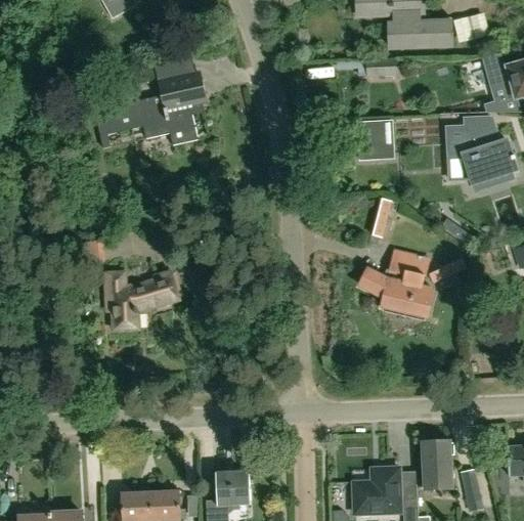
[(424,19),(423,0),(354,0),(355,13),(394,12),(394,19),(387,19),(388,45),(451,43),(450,19),(424,19)]
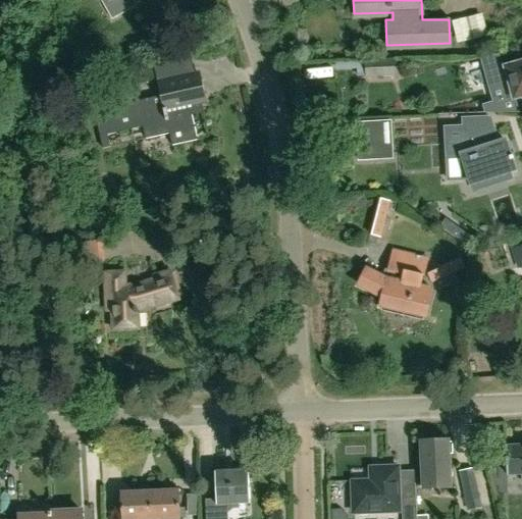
[(457,41),(468,39),(486,34),(481,12),(452,19),(457,41)]
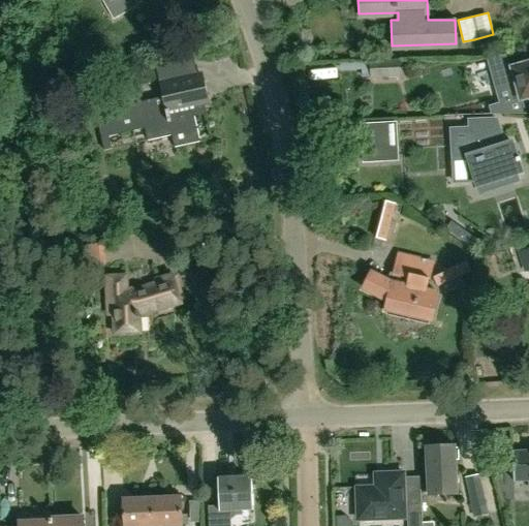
[(505,54),(488,55),(496,85),(512,81),(517,96),(500,101),(489,104),(491,112),(527,112),(522,95),(525,94),(528,97),(528,59),(524,61),(523,58),(507,62),(505,54)]
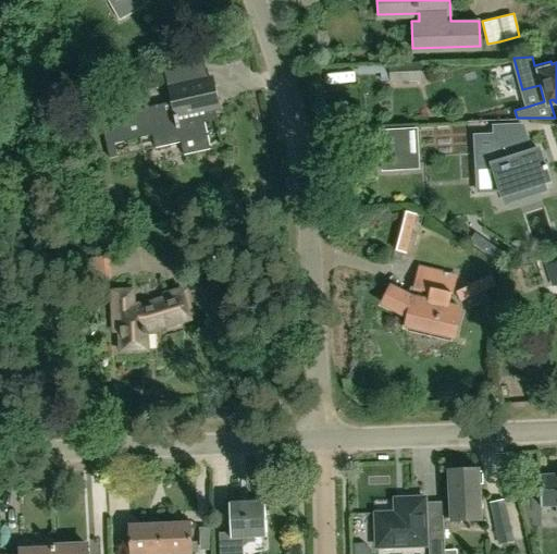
[(421,78),(421,60),(418,61),(386,63),(382,63),(382,78),(390,78),(390,79),(421,78)]
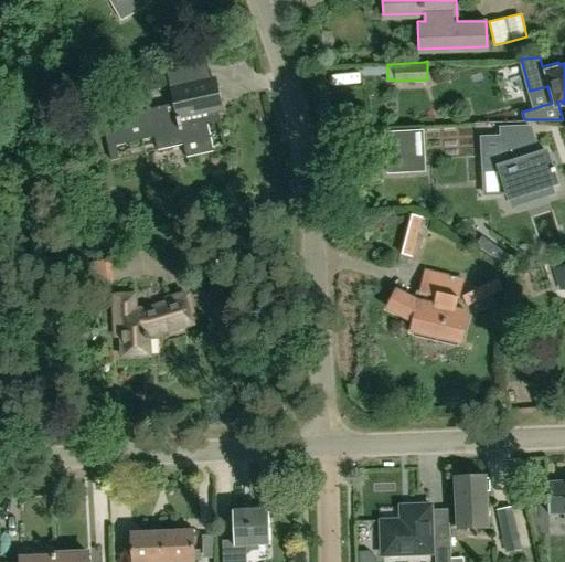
[(174,101),(103,117),(112,158),(119,157),(116,142),(155,134),(158,147),(183,141),(187,154),(213,148),(204,109),(217,106),(211,78),(172,87),(171,87),(174,101)]
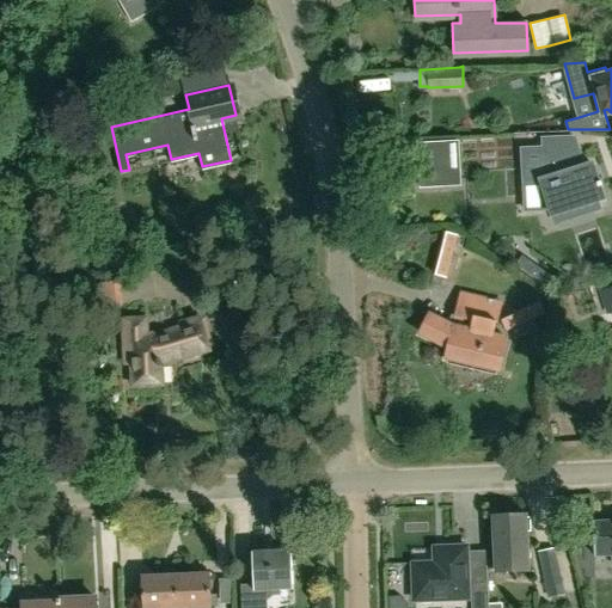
[(521,183),(540,182),(550,212),(555,209),(557,219),(598,206),(595,196),(603,194),(592,161),(585,164),(577,136),(575,135),(543,136),(543,143),(519,145),(521,183)]
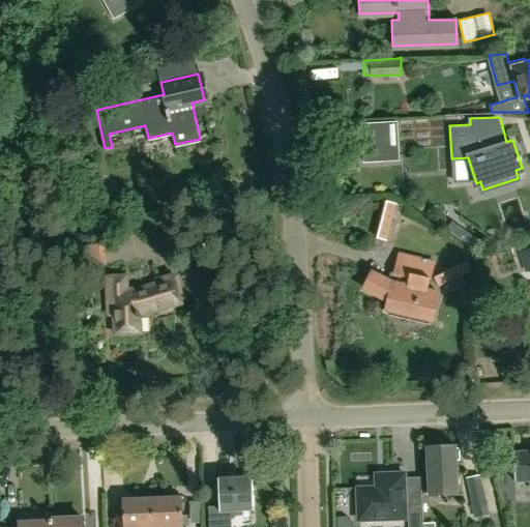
[(362,122),(364,159),(392,158),(391,121),(362,122)]
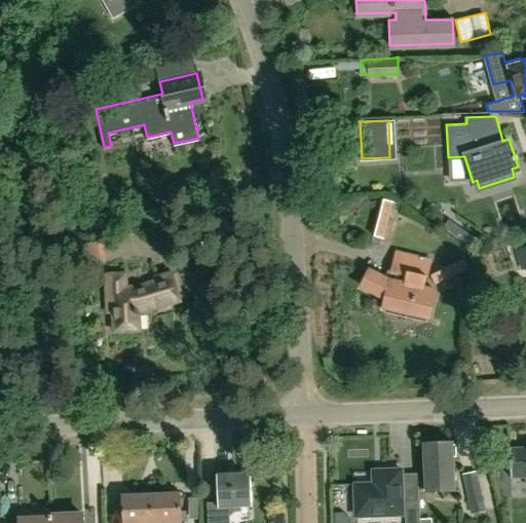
[(382,235),(390,200),(381,198),(372,233),(382,235)]
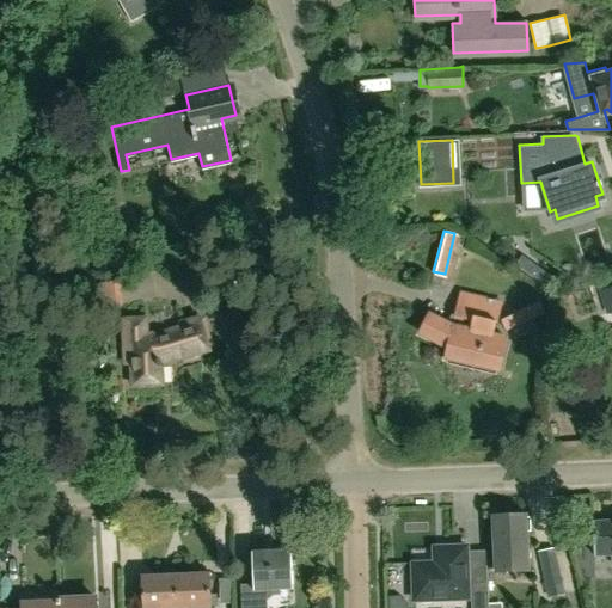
[(115,312),(133,309),(129,284),(112,287),(115,312)]
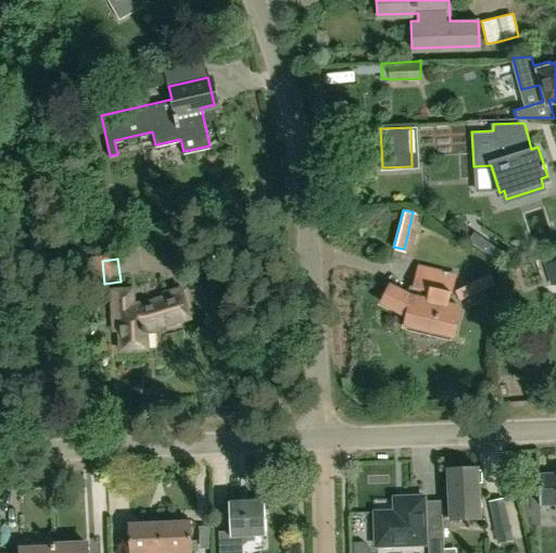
[(555,259),(546,262),(552,281),(555,279),(555,259)]
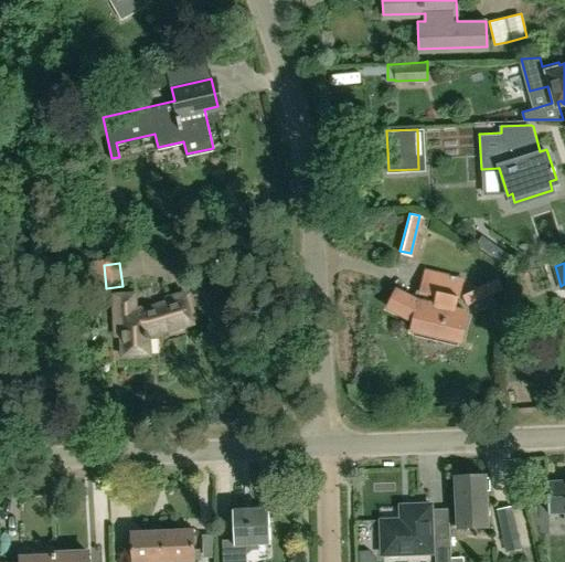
[(455,305),(461,277),(426,269),(418,300),(395,288),(387,305),(415,318),(413,328),(460,340),(468,308),(455,305)]
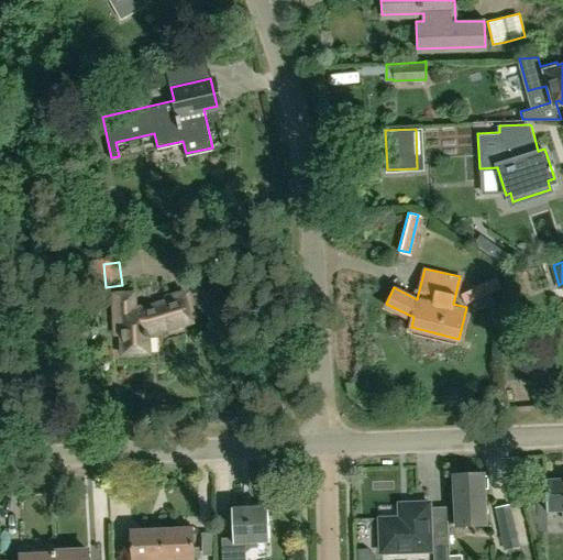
[(466,303),(500,286),(493,268),(478,275),(464,282),(466,288),(461,292),(466,303)]
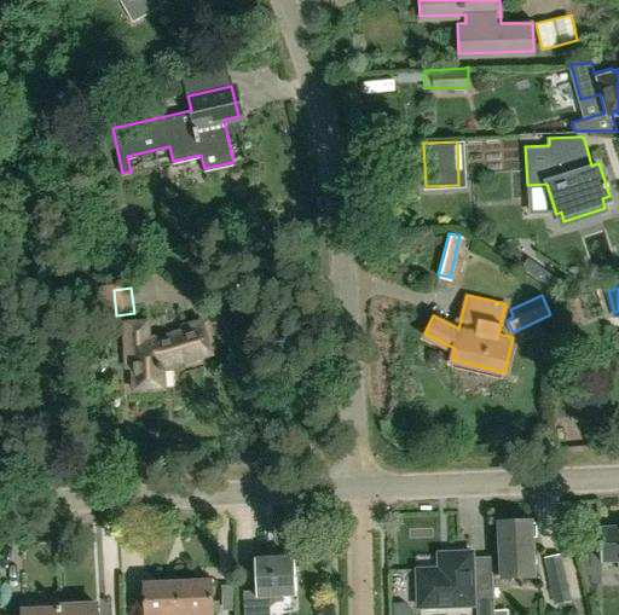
[(209,350),(200,320),(183,325),(183,330),(158,337),(148,337),(146,330),(150,329),(150,321),(127,321),(128,365),(134,364),(136,386),(161,386),(160,367),(162,367),(162,365),(209,350)]
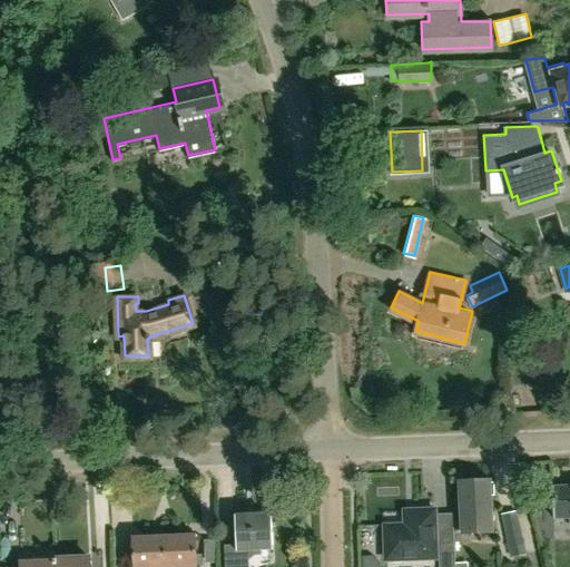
[(462,533),(492,530),(490,478),(460,479),(462,533)]
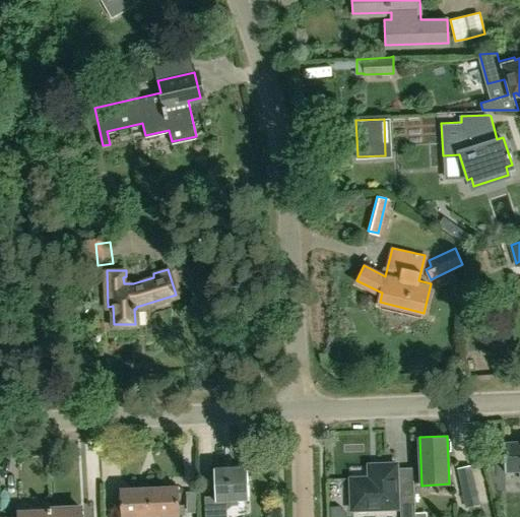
[(519,440),(504,441),(505,470),(519,470),(519,476),(519,475),(519,440)]
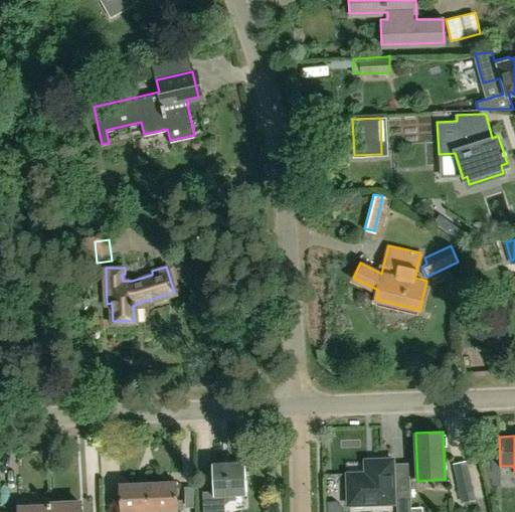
[(352,503),(394,502),(392,459),(373,460),(373,472),(351,473),(352,503)]
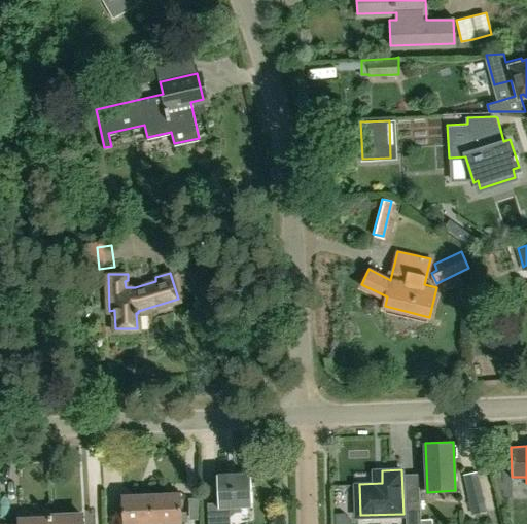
[(471,513),(486,511),(477,470),(462,474),(471,513)]
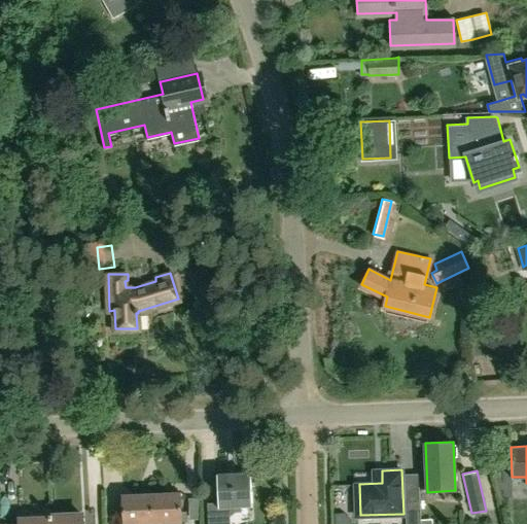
[(208,501),(209,523),(231,523),(231,515),(236,511),(253,510),(251,473),(218,475),(218,501),(208,501)]
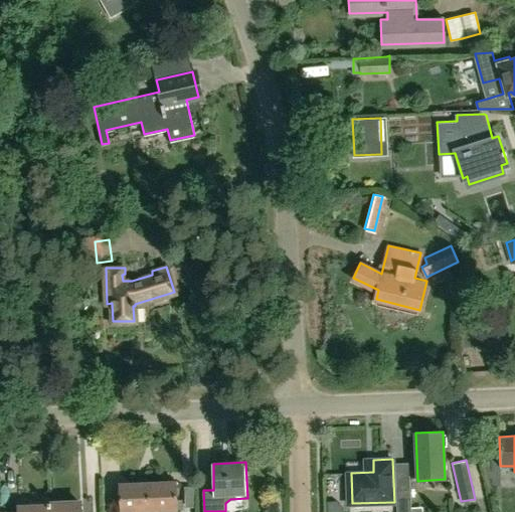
[(421,511),(421,506),(410,507),(408,476),(396,477),(398,511),(421,511)]
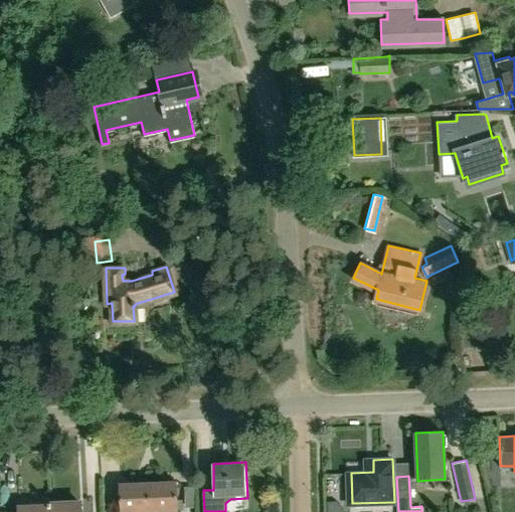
[(177,511),(177,510),(176,481),(148,482),(149,511),(177,511)]
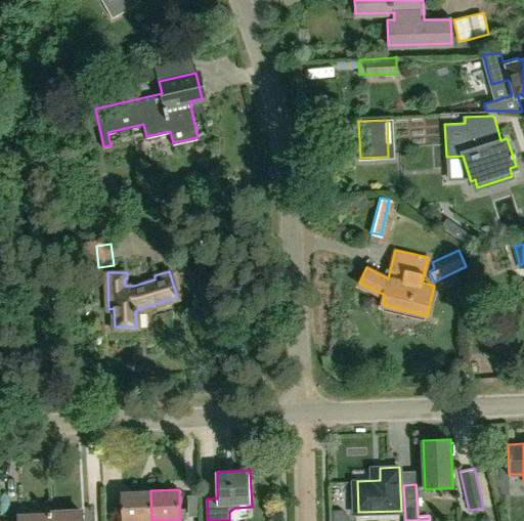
[(151,520),(150,490),(122,492),(123,518),(114,518),(113,520),(151,520)]
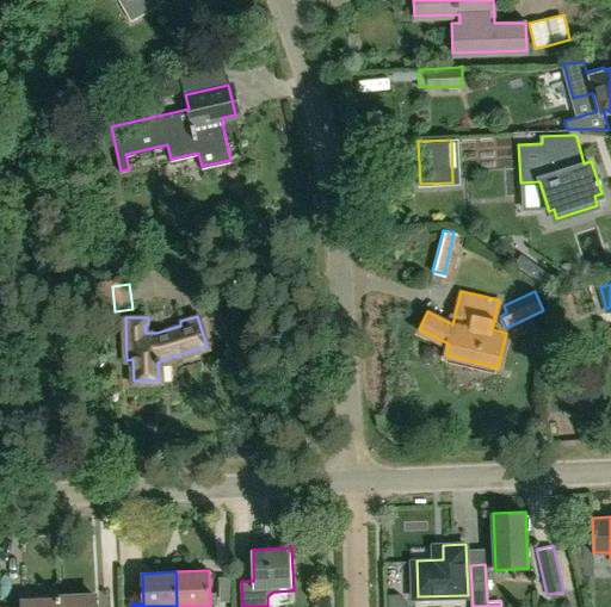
[(7,606),(59,606),(59,595),(57,595),(57,588),(36,588),(36,604),(22,605),(7,605),(7,606)]
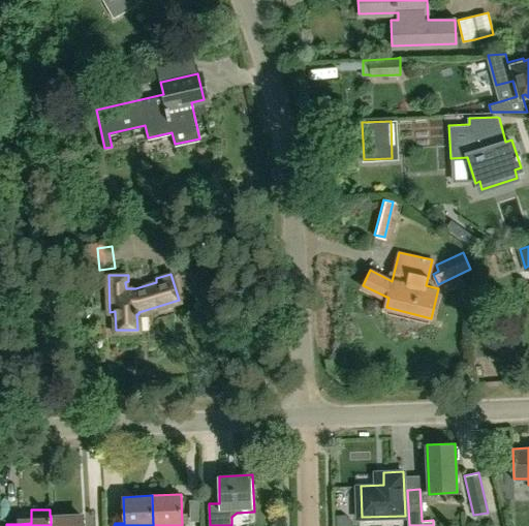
[(53,516),(51,516),(51,525),(83,525),(83,516),(53,517),(53,516)]
